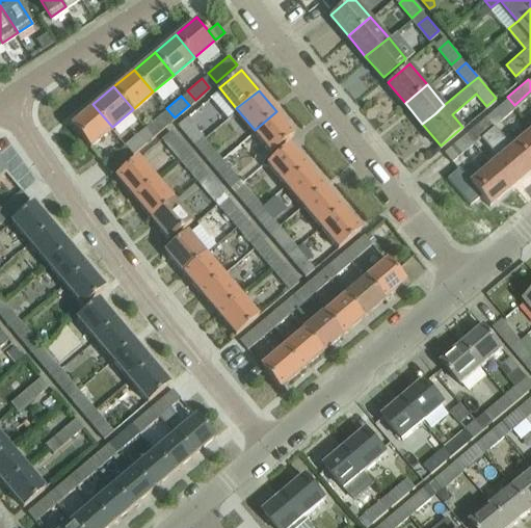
[(500,117),(514,105),(507,97),(493,109),(500,117)]
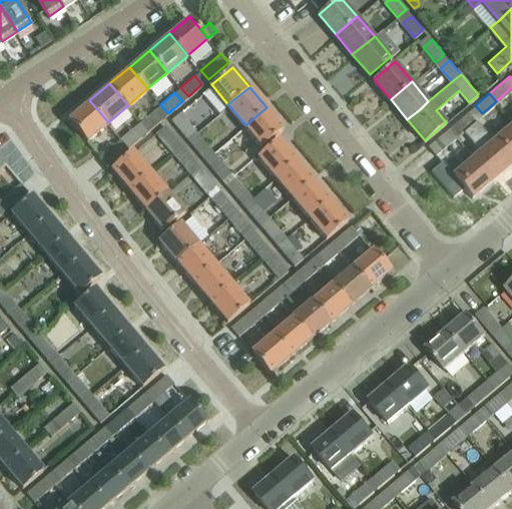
[(69,118),(87,139),(108,122),(89,100),(69,118)]
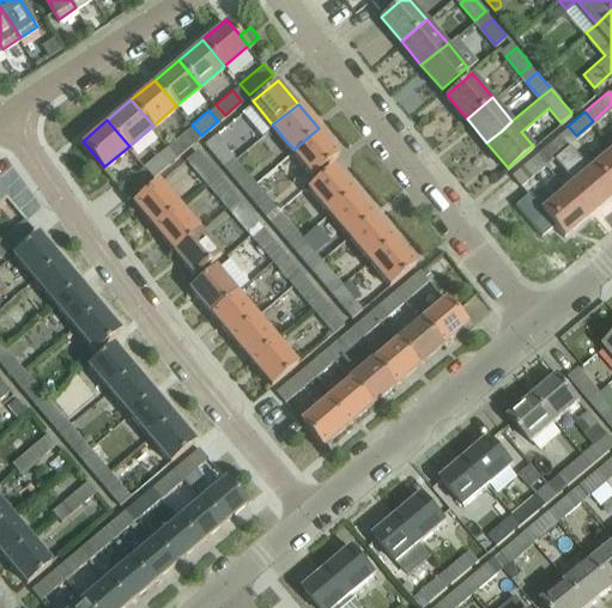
[(314,174),(320,168),(339,152),(319,128),(294,150),(314,174)]
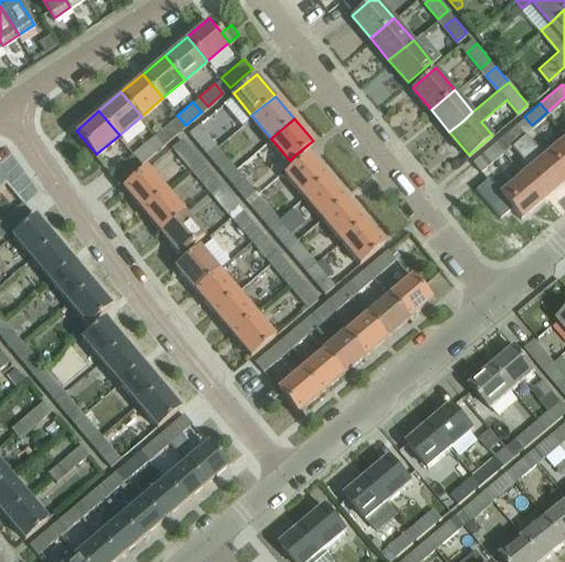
[(164,143),(179,131),(170,121),(155,133),(164,143)]
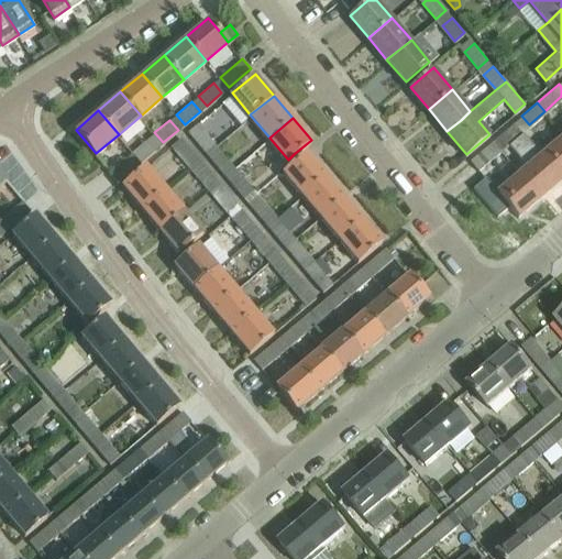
[(206,152),(217,143),(198,120),(187,130),(206,152)]
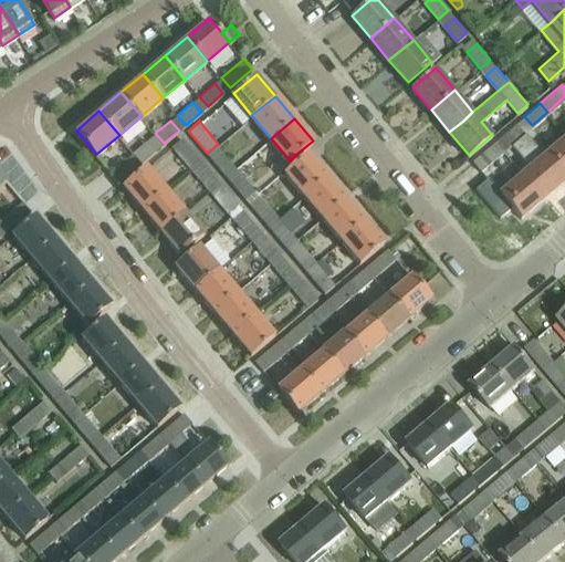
[(518,122),(503,134),(511,144),(512,143),(525,131),(518,122)]
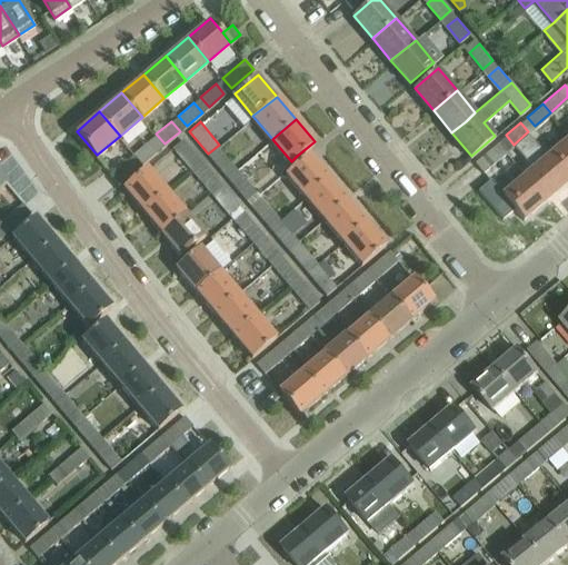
[(548,156),(528,131),(515,144),(528,160),(520,167),(526,174),(546,198),(567,180),(567,178),(557,165),(549,155),(548,156)]
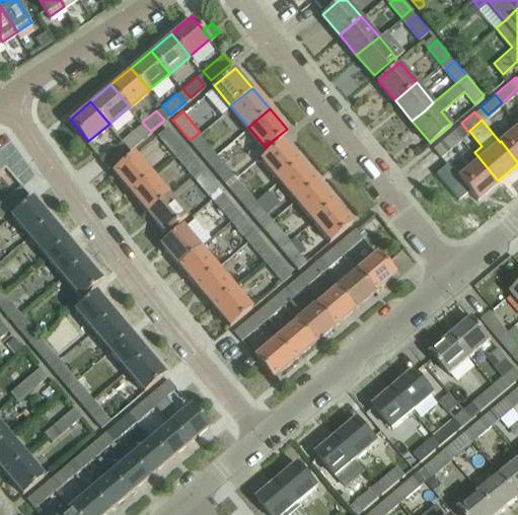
[(517,126),(501,141),(508,150),(517,162),(517,126)]
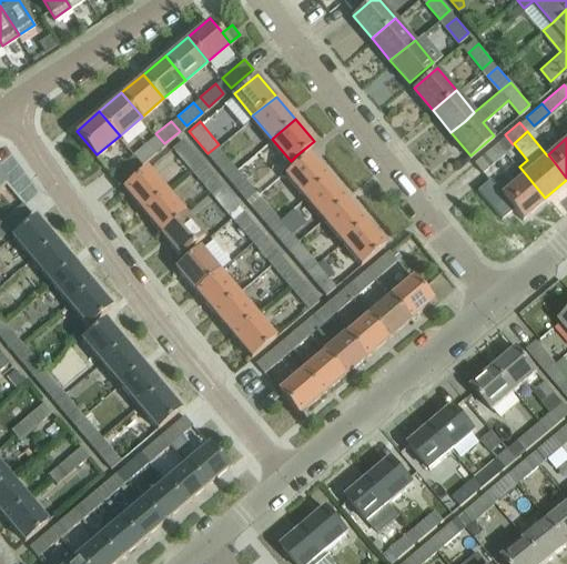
[(149,139),(134,152),(143,162),(158,149),(149,139)]
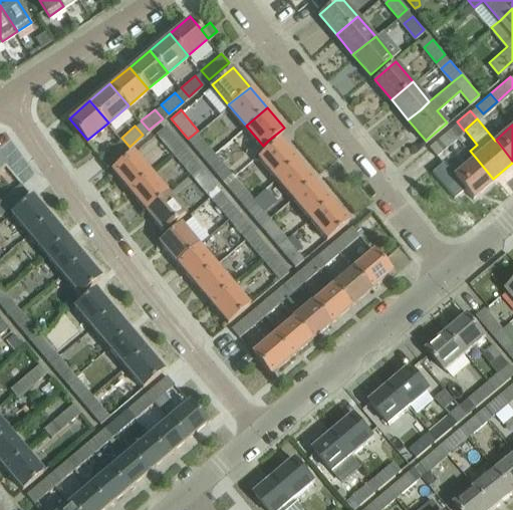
[(437,154),(452,141),(458,136),(451,126),(430,145),(437,154)]
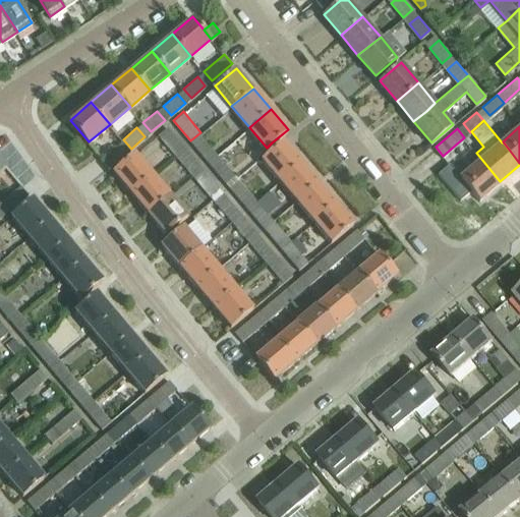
[(163,139),(175,154),(185,146),(172,131),(163,139)]
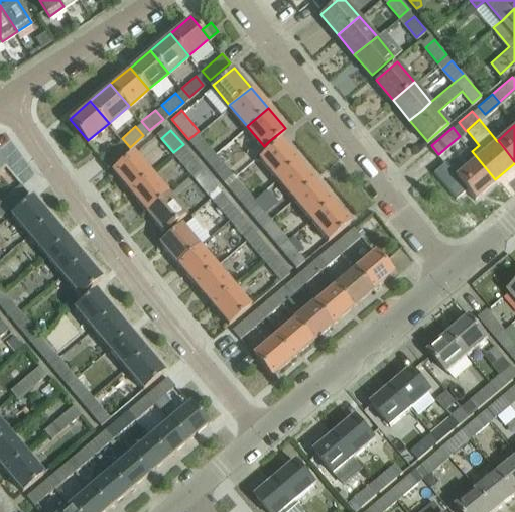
[(211,145),(199,131),(188,139),(201,153),(211,145)]
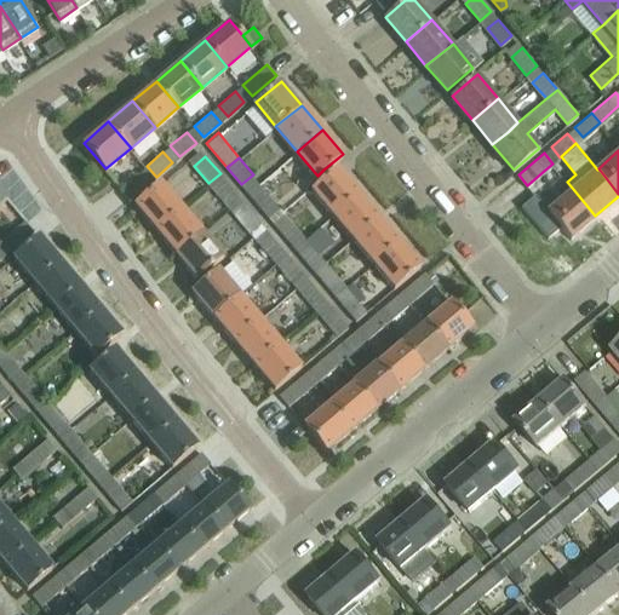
[(131,197),(156,177),(147,166),(121,188),(131,197)]
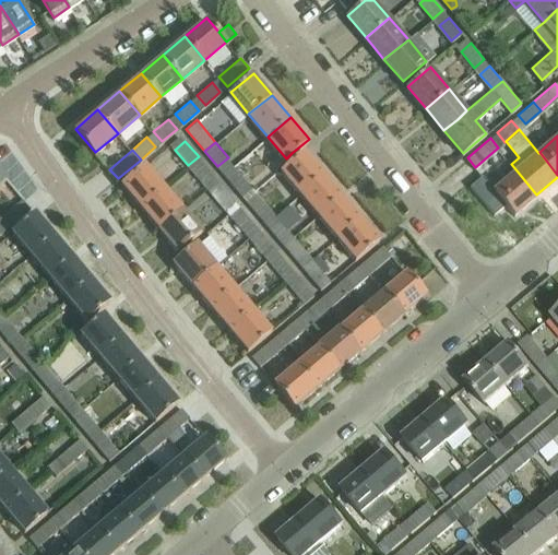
[(299,193),(323,173),(305,151),(288,165),(281,172),(299,193)]
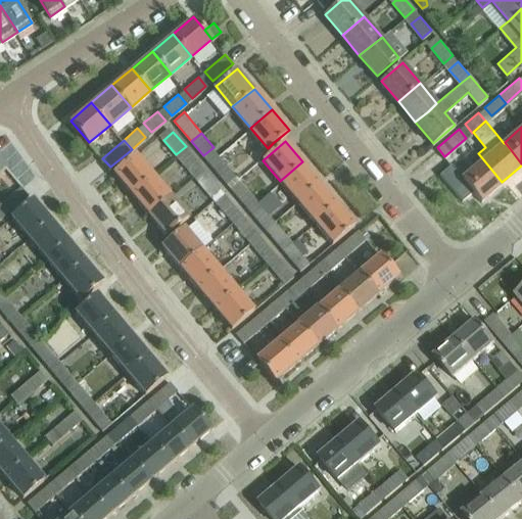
[(181,160),(193,175),(202,167),(191,152),(181,160)]
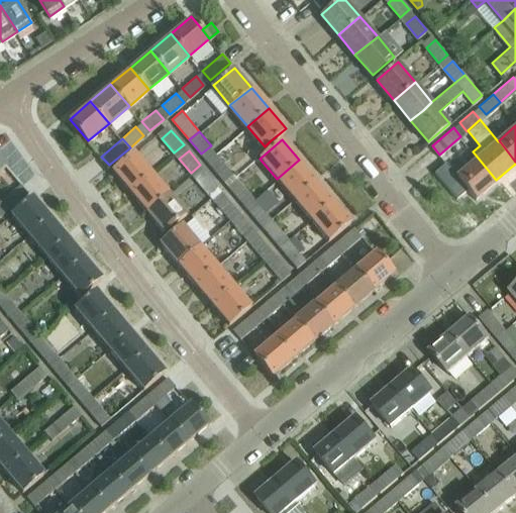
[(129,190),(151,172),(134,151),(112,170),(129,190)]
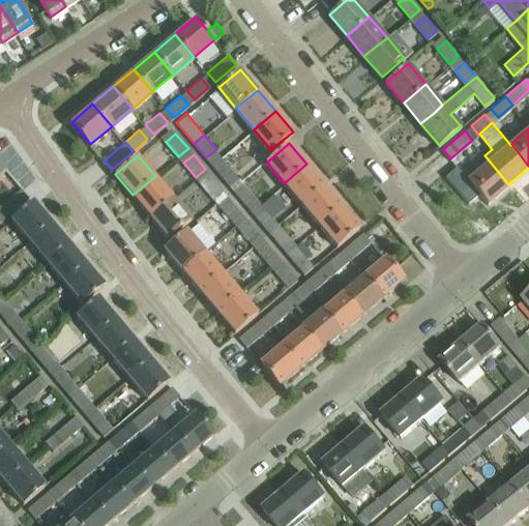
[(211,164),(224,178),(234,170),(222,155),(211,164)]
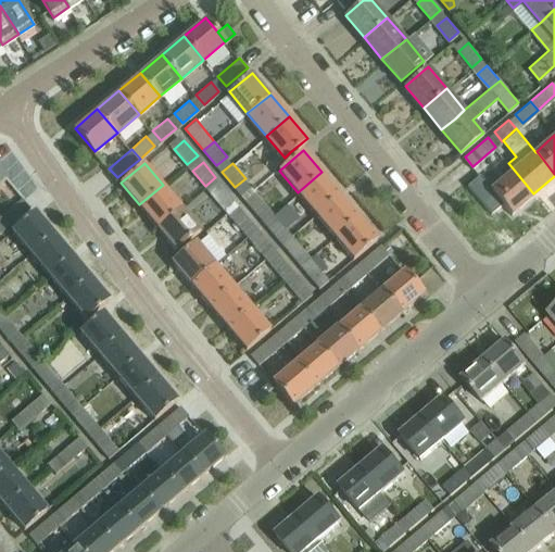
[(533,193),(514,170),(503,179),(494,171),(486,179),(480,173),(467,184),(492,212),(503,202),(512,212),(533,193)]
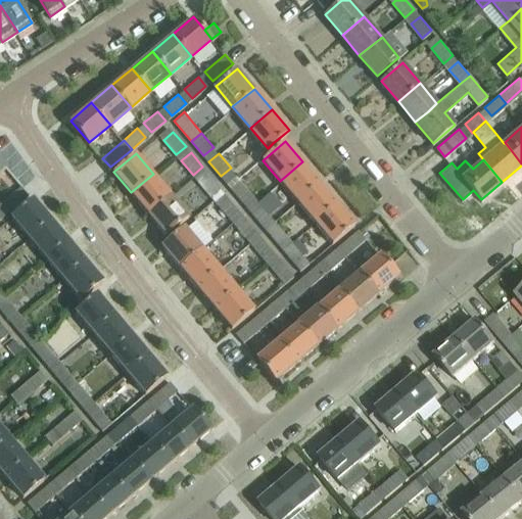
[(297,201),(320,182),(302,161),(280,181),(297,201)]
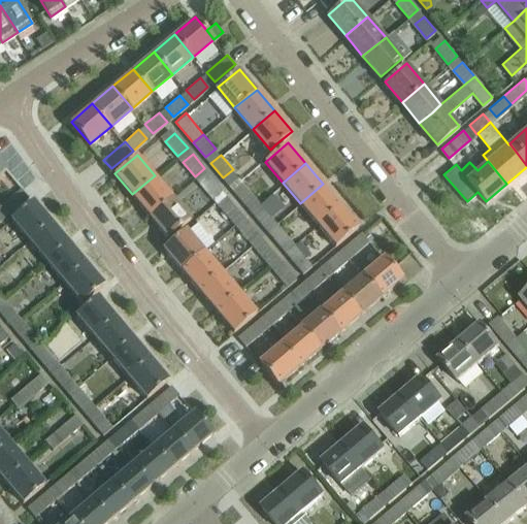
[(212,197),(222,189),(204,168),(195,176),(212,197)]
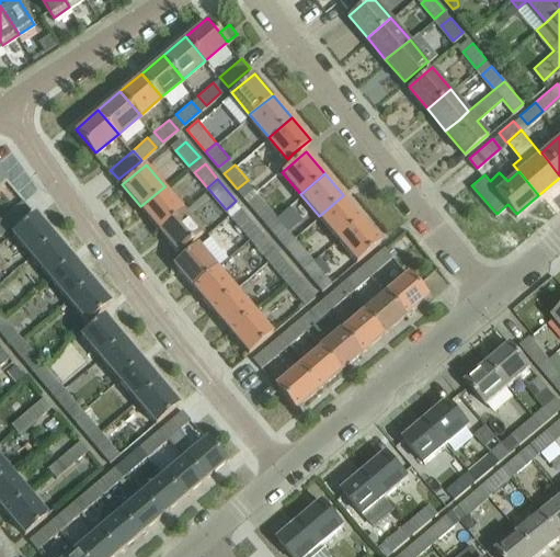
[(159,228),(182,208),(164,186),(140,206),(159,228)]
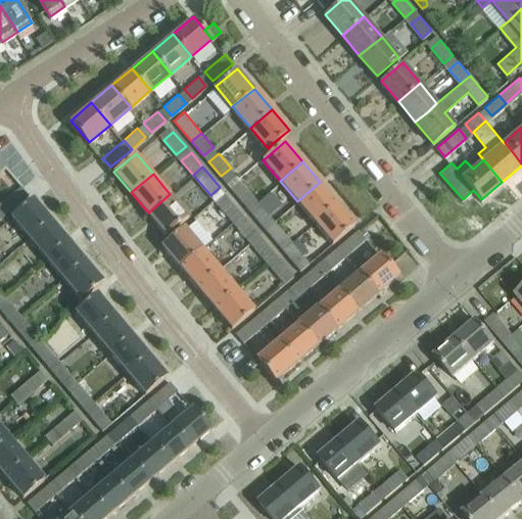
[(230,187),(242,201),(252,193),(240,179),(230,187)]
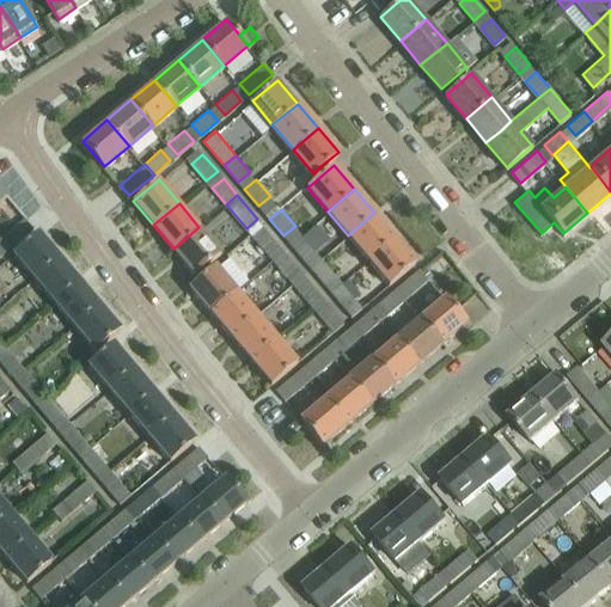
[(368,259),(395,237),(374,213),(348,235),(368,259)]
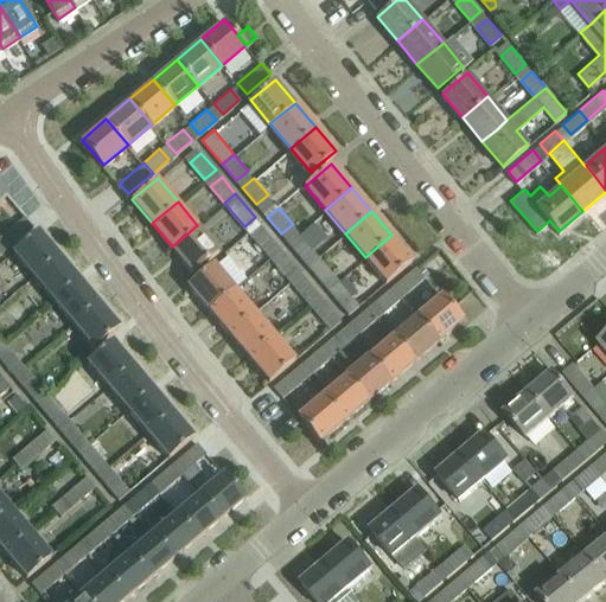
[(26,231),(18,221),(1,234),(10,244),(26,231)]
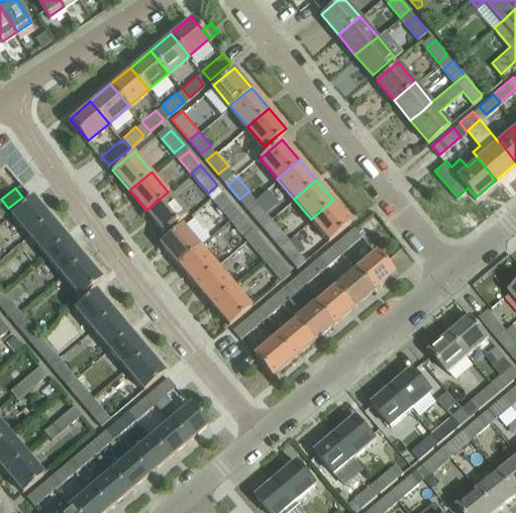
[(165,231),(180,218),(186,212),(168,192),(146,210),(165,231)]
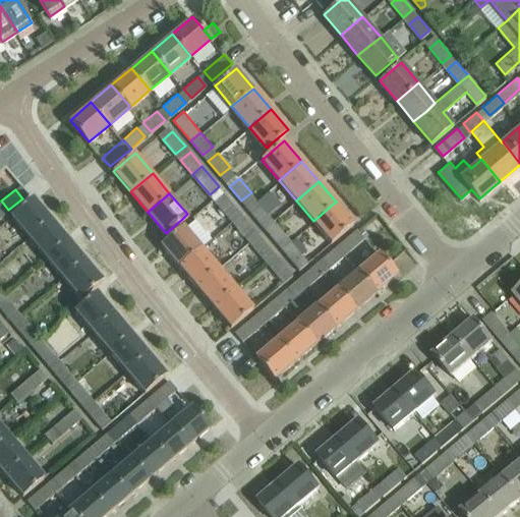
[(29,235),(50,218),(33,197),(17,211),(11,215),(29,235)]
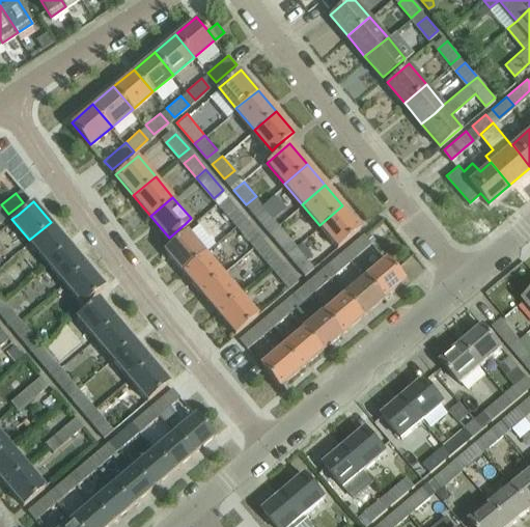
[(235,224),(245,216),(232,201),(223,210),(235,224)]
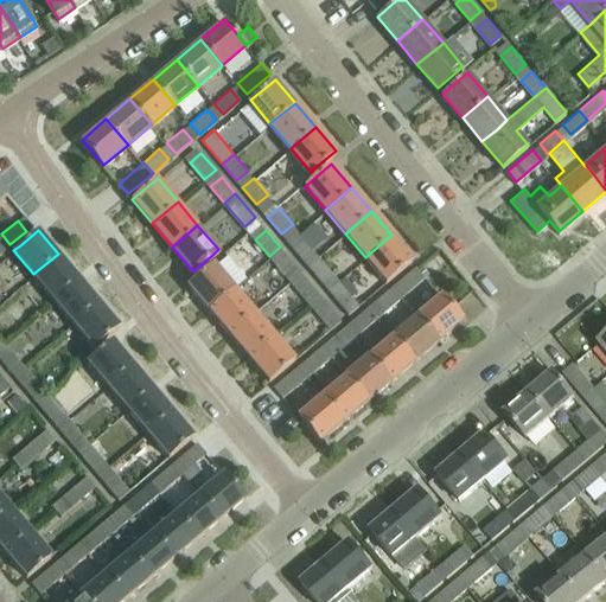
[(288,241),(301,257),(313,248),(299,231),(288,241)]
